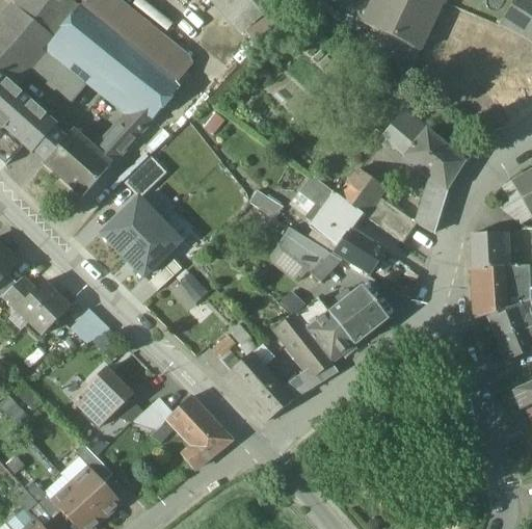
[(15,0),(12,2),(34,20),(51,0),(15,0)]
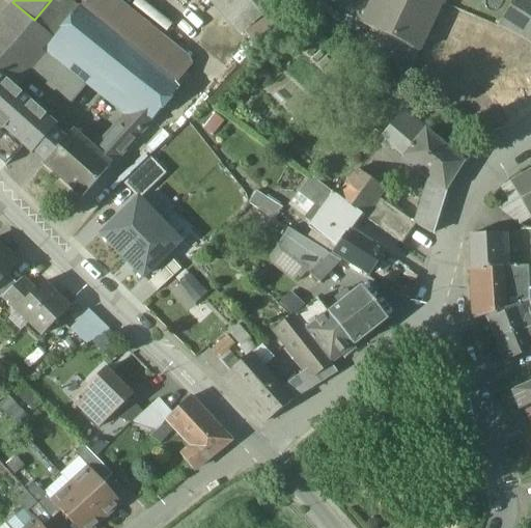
[(51,0),(34,20),(54,36),(80,5),(74,0),(51,0)]
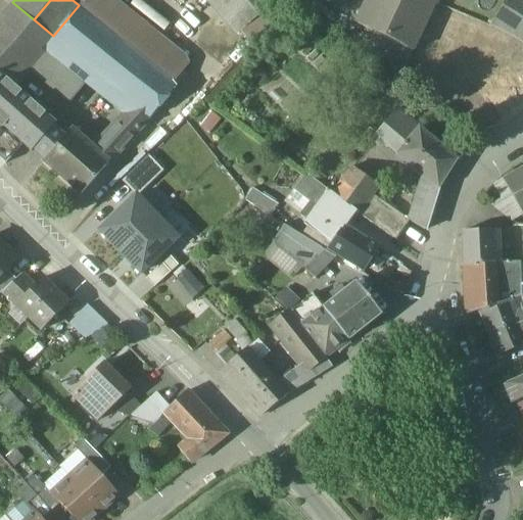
[(189,55),(121,0),(83,0),(79,5),(170,79),(189,55)]
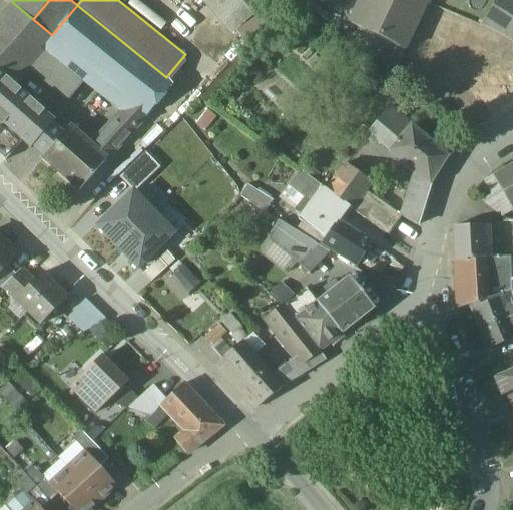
[(201,0),(230,34),(270,0),(201,0)]
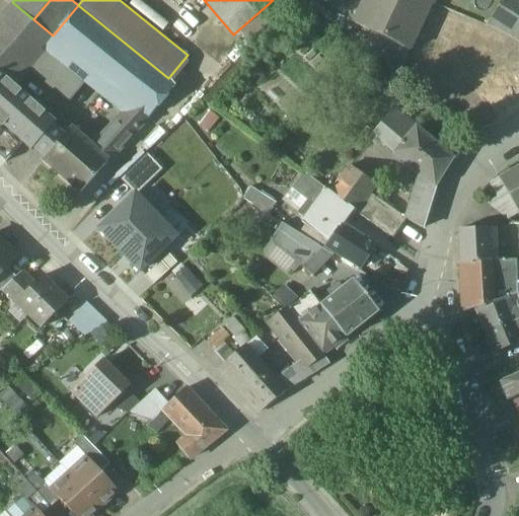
[(365,0),(355,22),(372,30),(410,48),(432,0),(365,0)]
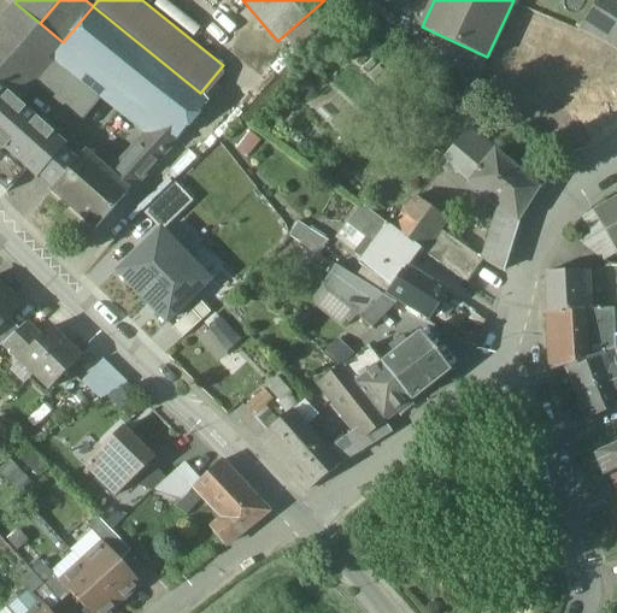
[(605,0),(589,33),(616,47),(616,0),(605,0)]
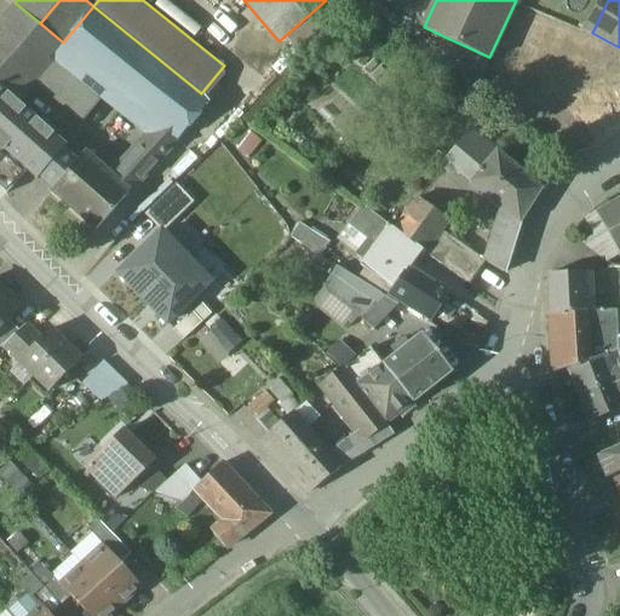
[(40,23),(15,3),(0,18),(0,85),(19,102),(35,82),(35,81),(63,46),(62,45),(63,42),(40,23)]
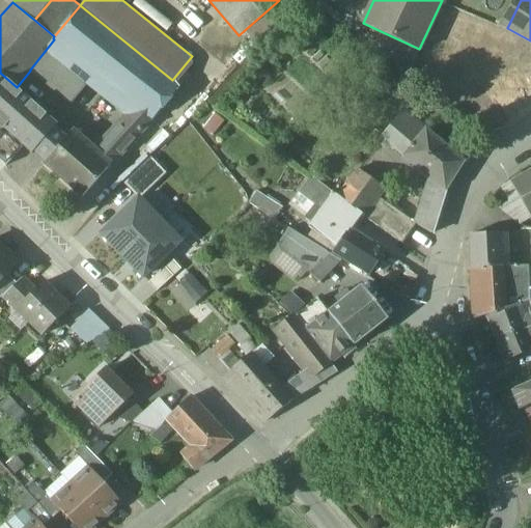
[(172,80),(80,5),(54,36),(53,38),(54,39),(94,72),(137,106),(151,117),(180,86),(172,80)]
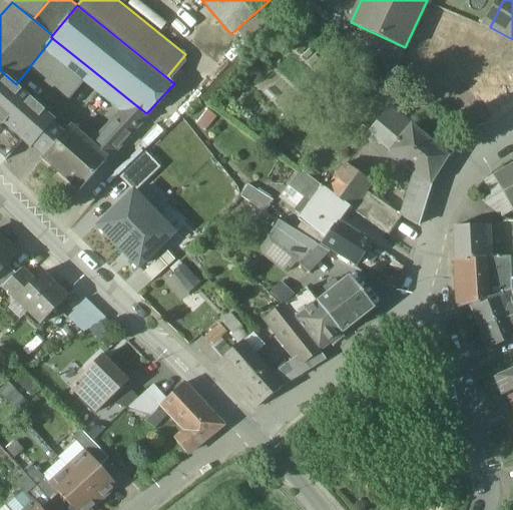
[(405,47),(368,30),(360,45),(395,70),(405,47)]
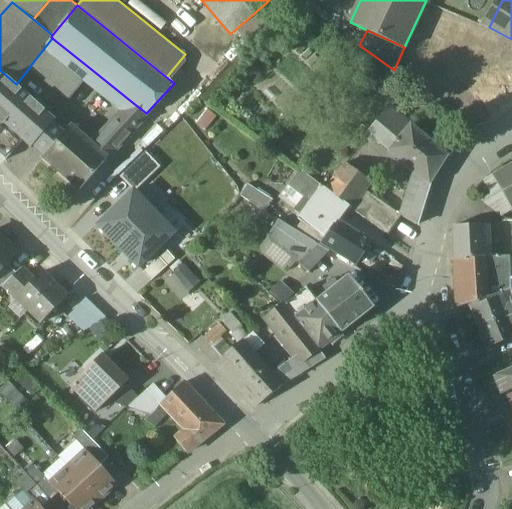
[(52,38),(29,67),(29,68),(67,98),(91,69),(52,38)]
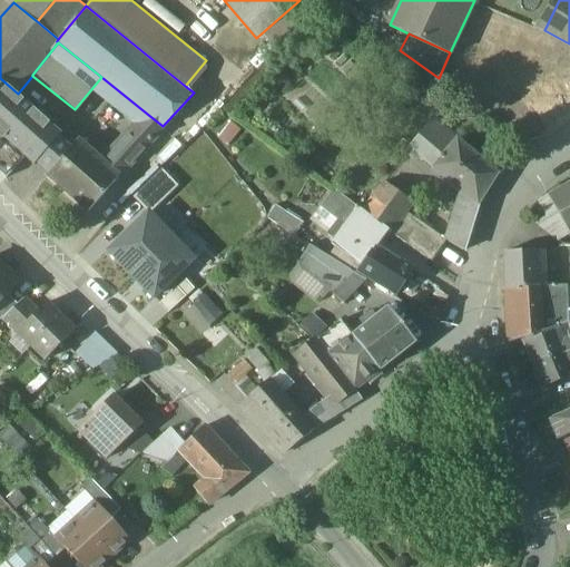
[(569,97),(560,86),(548,71),(520,95),(548,127),(569,110),(569,97)]
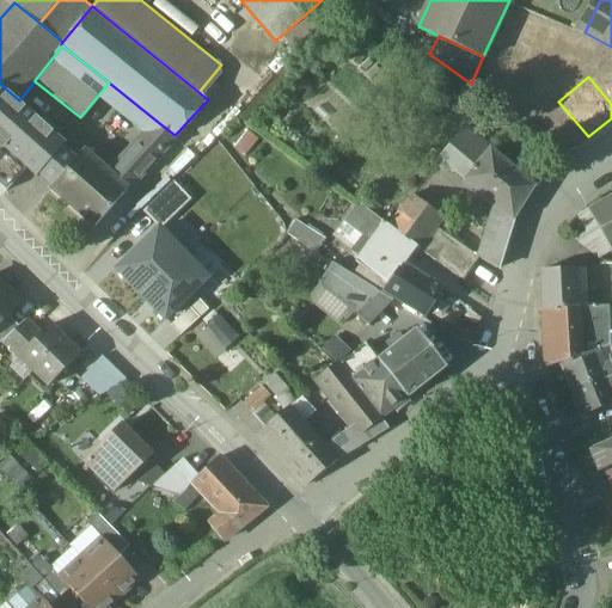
[(19,100),(0,84),(0,182),(7,189),(26,166),(37,174),(40,172),(53,184),(53,185),(78,158),(77,157),(63,145),(66,142),(19,100)]
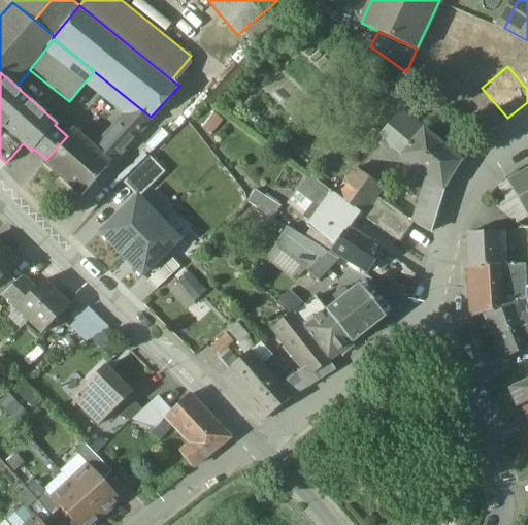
[(527,72),(519,79),(527,90),(527,72)]
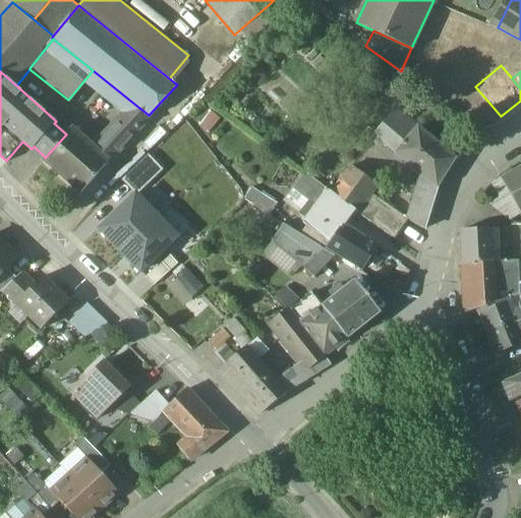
[(134,104),(101,141),(115,154),(149,115),(134,104)]
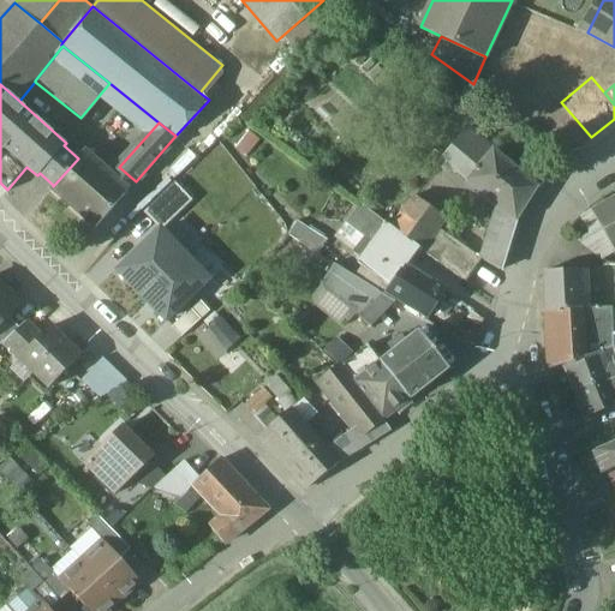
[(494,148),(467,127),(459,137),(485,159),(494,148)]
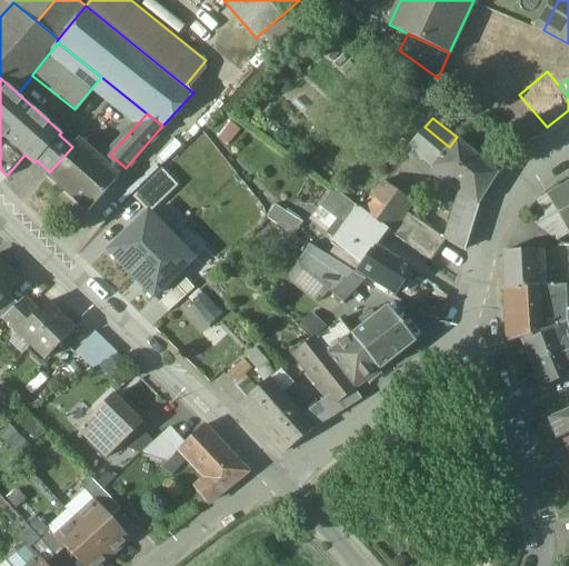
[(449,147),(425,127),(410,145),(435,166),(450,148),(449,147)]
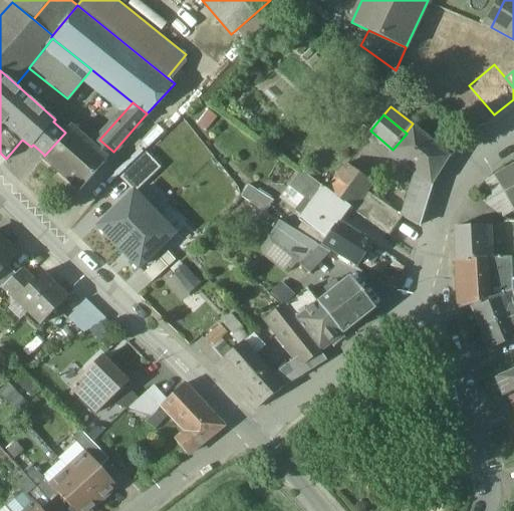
[(448,155),(413,123),(406,133),(407,134),(393,150),(416,169),(432,182),(434,179),(448,155)]
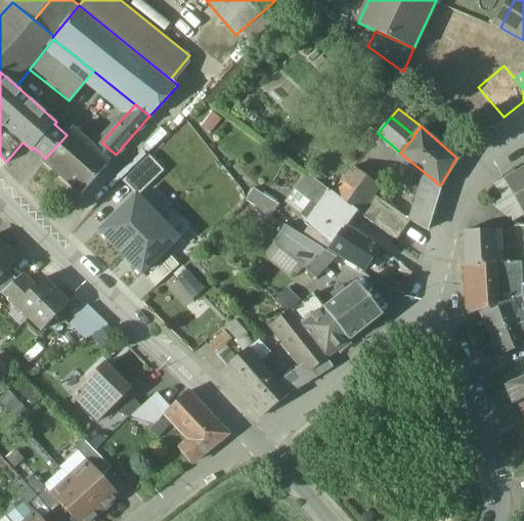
[(107,162),(71,129),(66,134),(67,135),(45,159),(45,158),(44,159),(82,191),(107,162)]
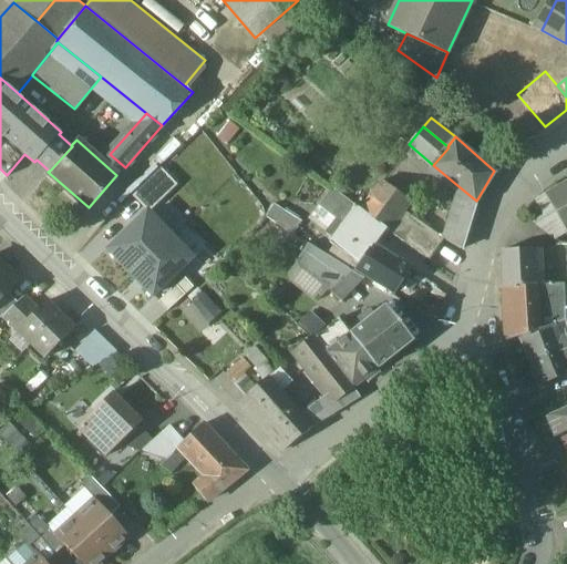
[(162,167),(134,194),(145,206),(151,203),(154,206),(178,185),(162,167)]
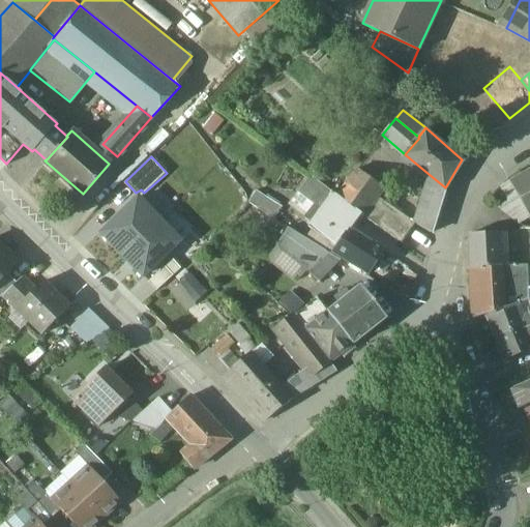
[(385,187),(355,166),(332,191),(341,197),(353,181),(373,197),(361,211),(364,215),(385,187)]
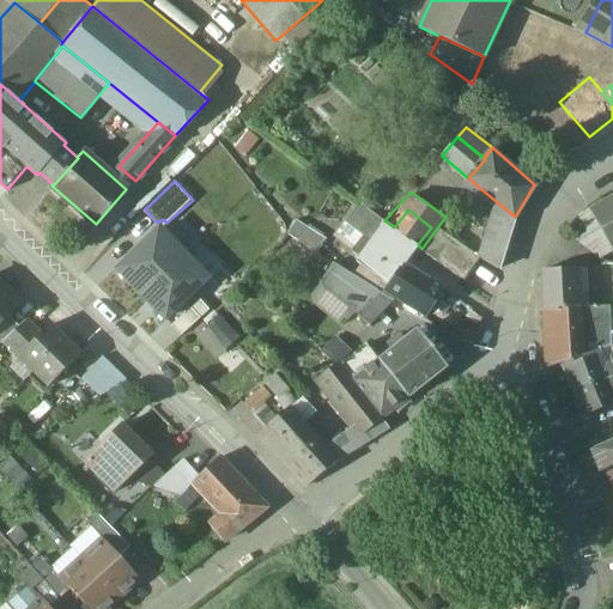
[(612,193),(589,207),(599,224),(612,249),(612,193)]
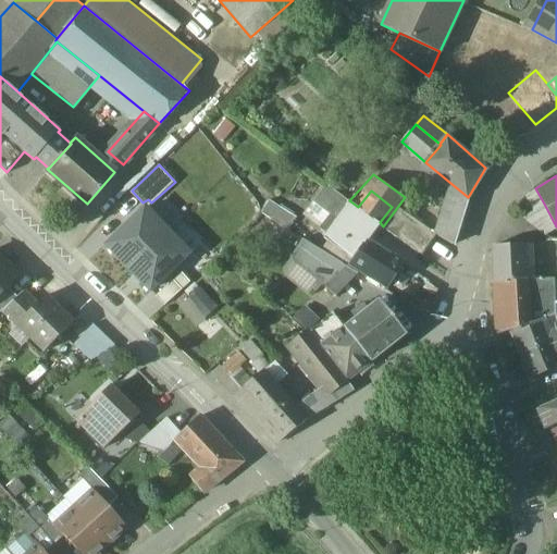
[(349,200),(325,182),(312,199),(336,218),(349,200)]
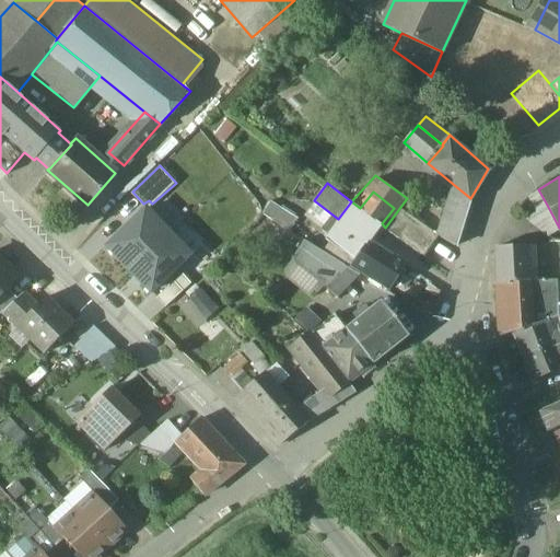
[(470,198),(453,184),(445,207),(465,218),(473,195),(470,198)]
